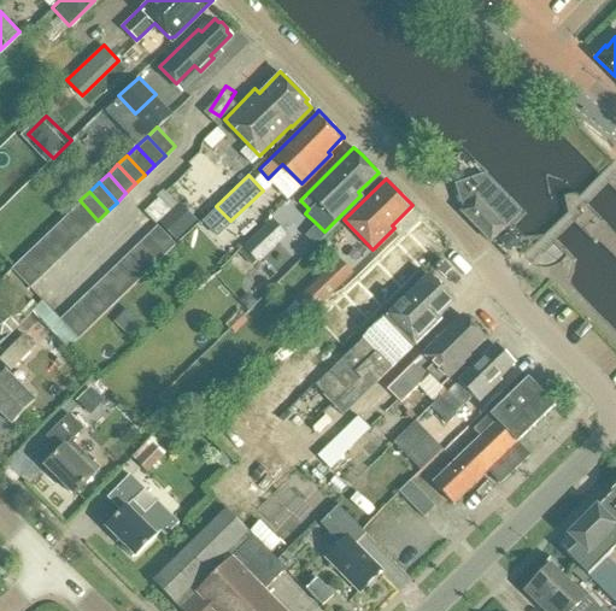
[(490,239),(505,224),(476,194),(461,209),(490,239)]
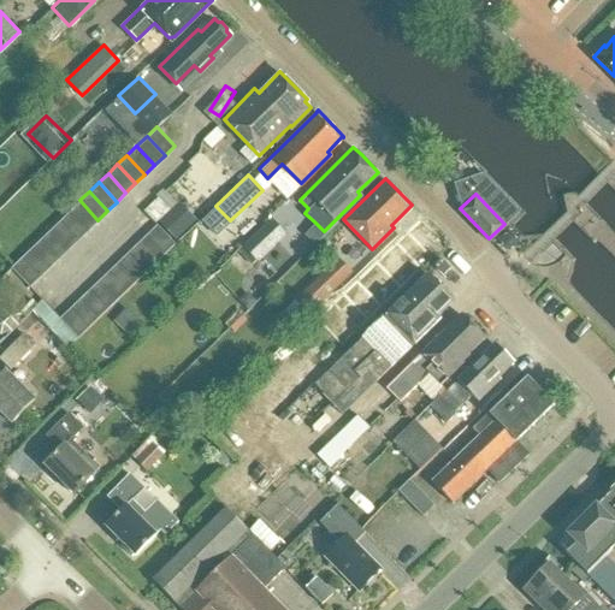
[(175,238),(196,218),(178,199),(157,219),(175,238)]
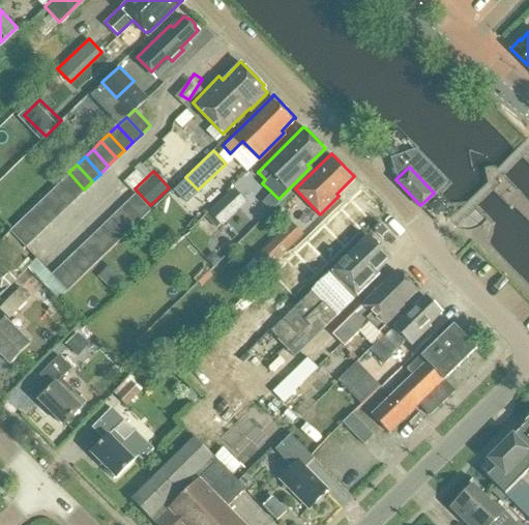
[(84,190),(68,172),(60,180),(76,197),(84,190)]
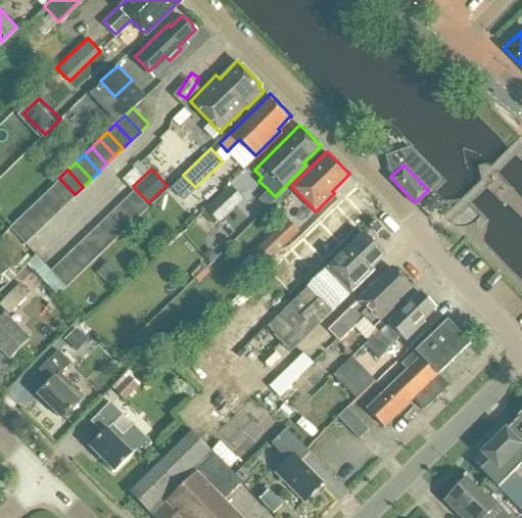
[(75,194),(59,178),(51,186),(66,202),(75,194)]
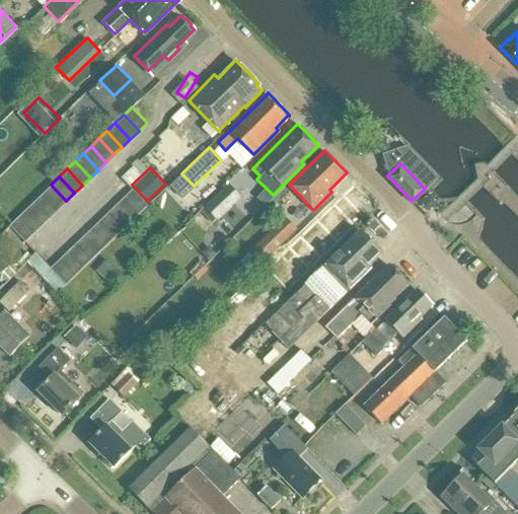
[(289,241),(272,258),(281,268),(302,246),(316,262),(342,237),(341,237),(364,215),(362,212),(373,201),(354,180),(290,241),(289,241)]
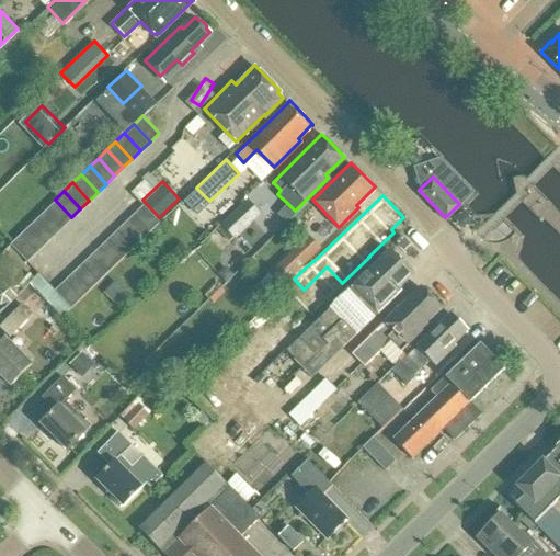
[(260,211),(247,197),(220,223),(233,236),(260,211)]
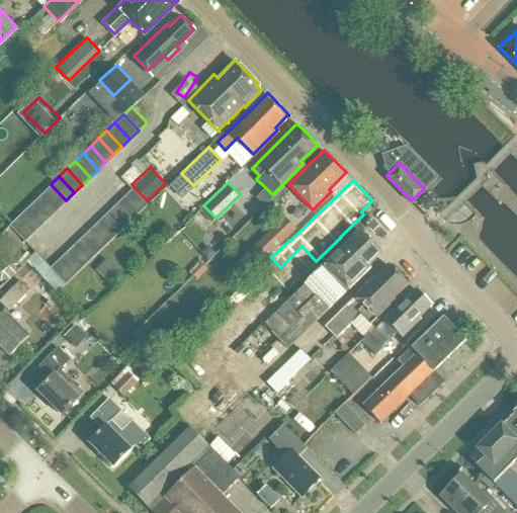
[(66,200),(51,184),(42,191),(58,207),(66,200)]
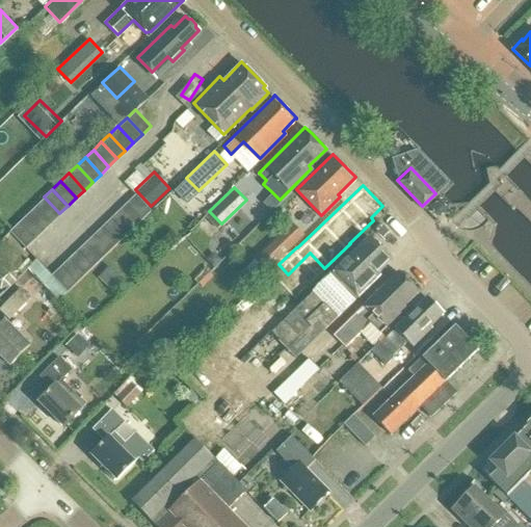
[(135,192),(127,201),(142,217),(151,209),(135,192)]
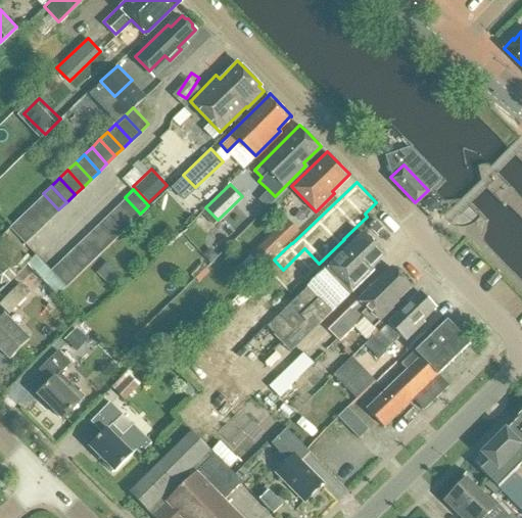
[(58,209),(43,193),(35,201),(50,218),(58,209)]
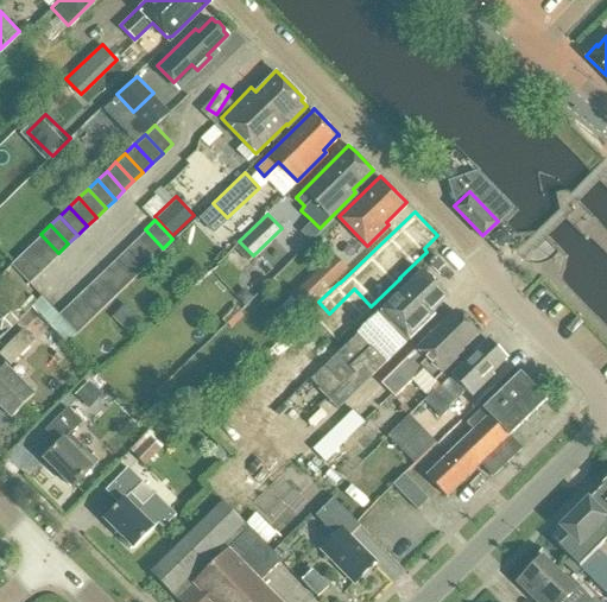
[(163,248),(145,229),(136,239),(153,258),(163,248)]
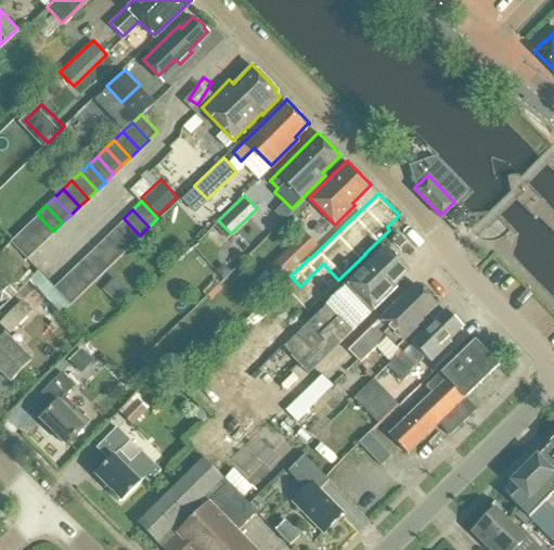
[(53,231),(37,214),(28,221),(44,240),(53,231)]
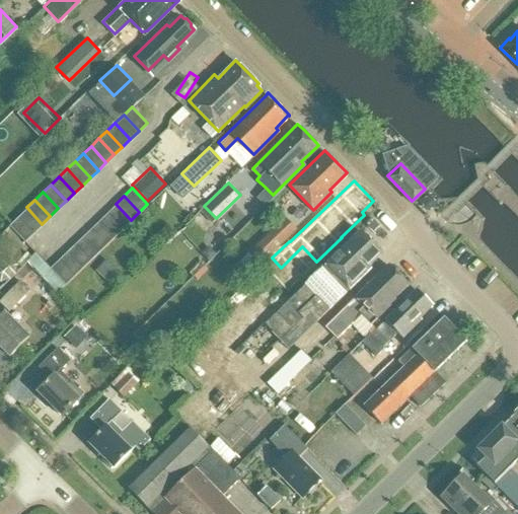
[(131,220),(116,204),(107,212),(123,228),(131,220)]
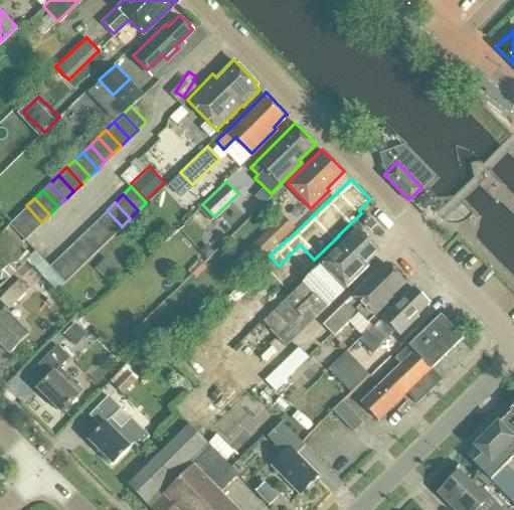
[(41,222),(26,205),(19,213),(33,229),(41,222)]
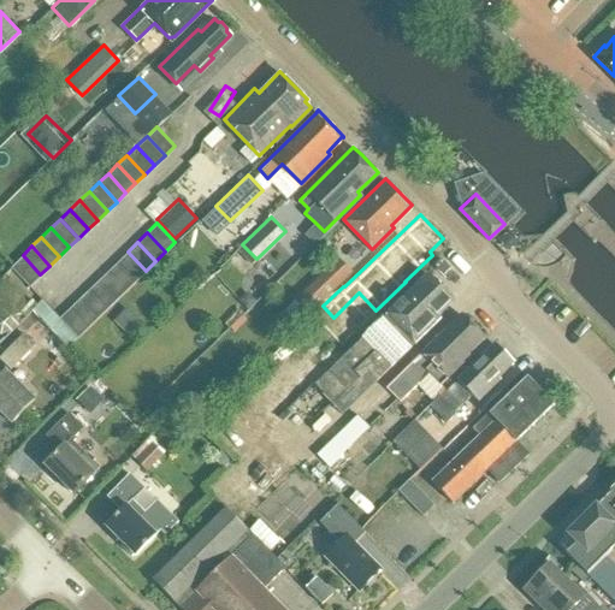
[(146,271),(128,252),(118,260),(136,279),(146,271)]
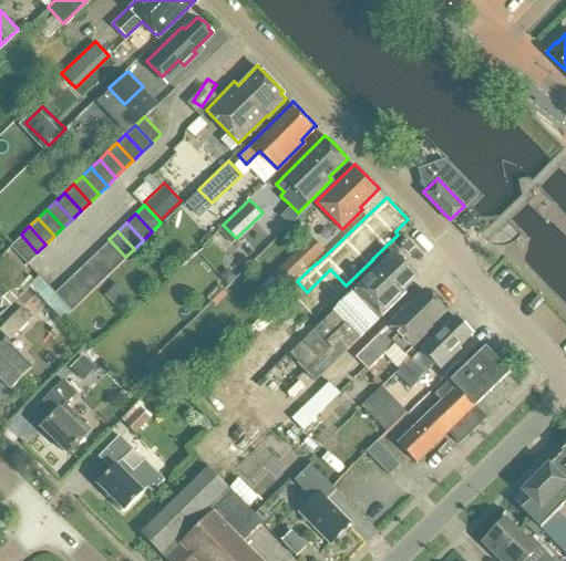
[(37,252),(21,235),(11,245),(28,262),(37,252)]
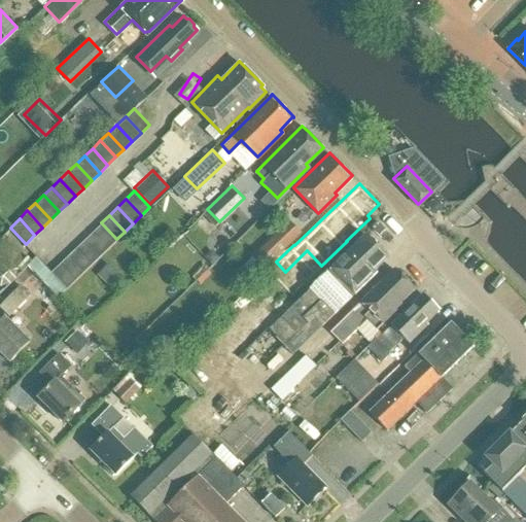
[(116,239),(101,222),(93,231),(108,247),(116,239)]
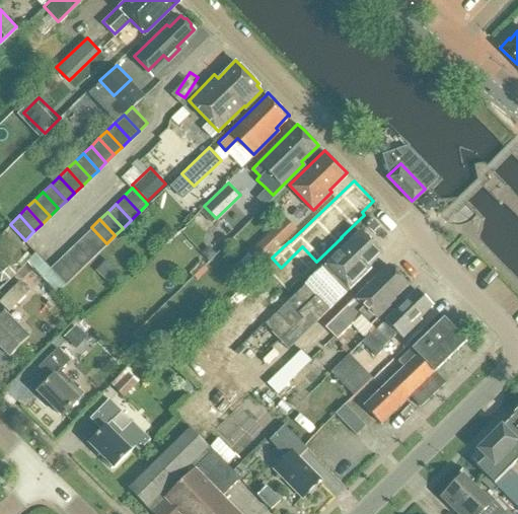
[(260,263),(286,237),(274,225),(247,250),(260,263)]
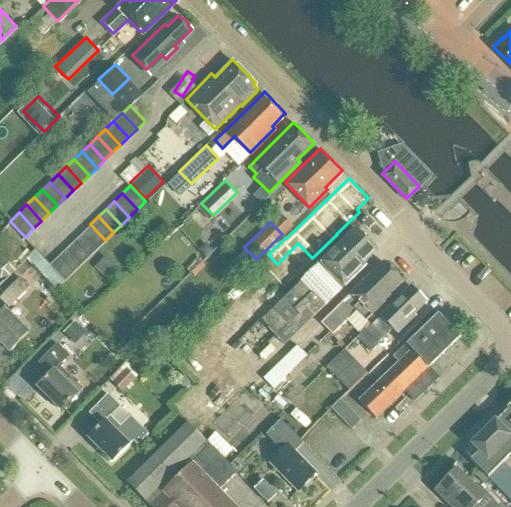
[(105,240),(90,224),(82,232),(97,247),(105,240)]
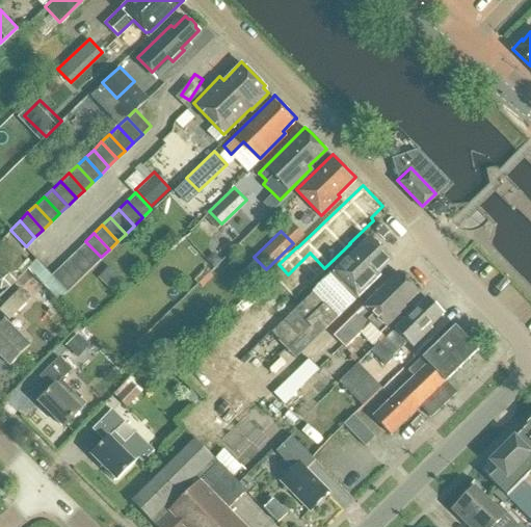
[(390,259),(391,258),(368,235),(367,236),(368,236),(284,318),(271,331),(296,356),(380,272),(377,270),(390,259)]
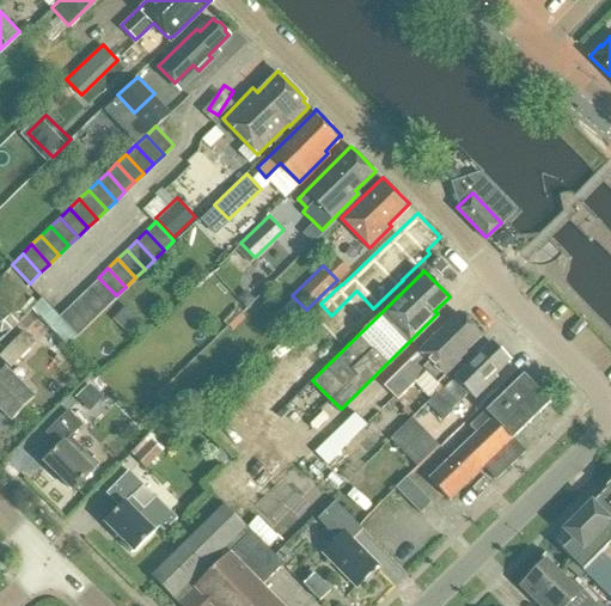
[(116,295),(98,277),(89,286),(107,305),(116,295)]
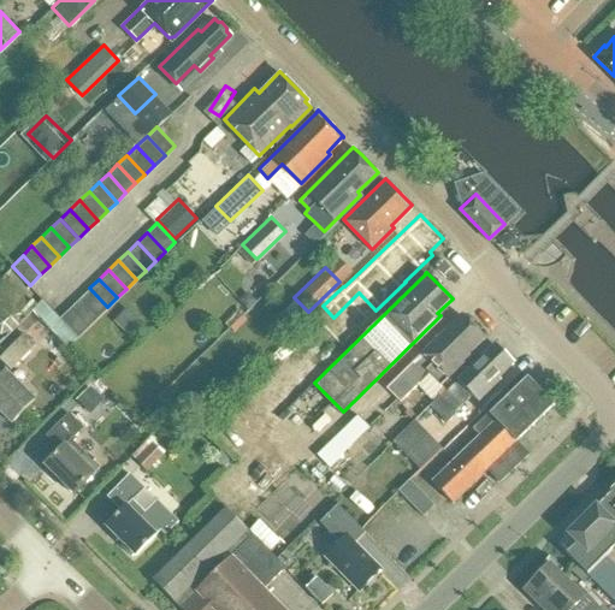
[(249,290),(249,297),(253,301),(260,294),(253,286),(249,290)]
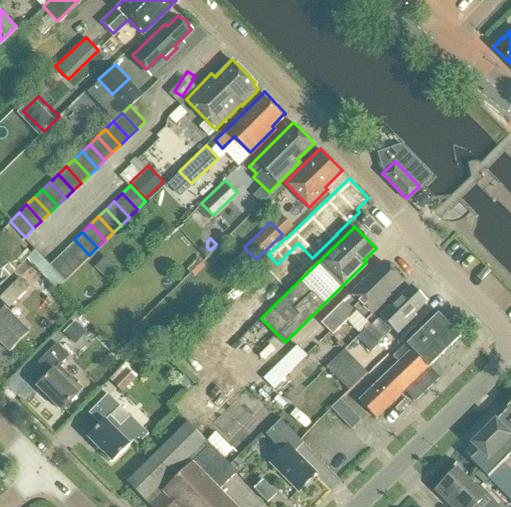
[(89,255),(74,239),(66,247),(81,263),(89,255)]
